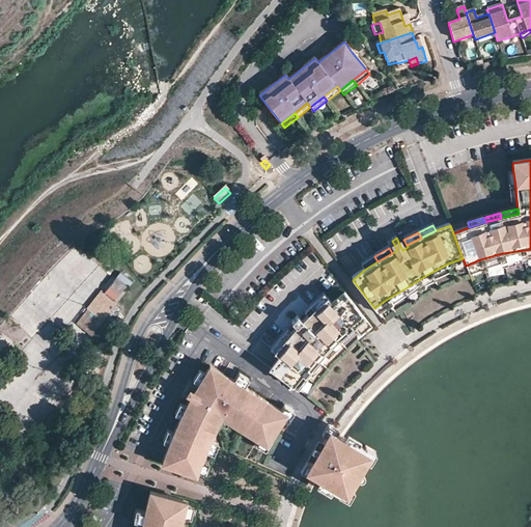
[(525,250),(502,253),(504,261),(526,258),(525,250)]
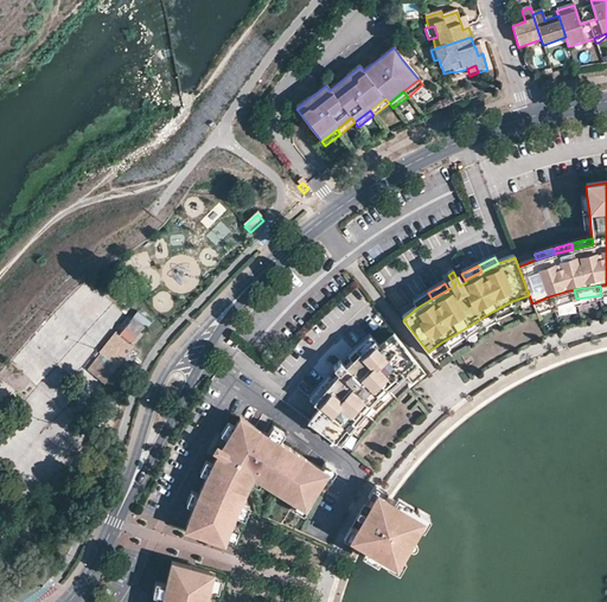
[(574,289),(549,296),(553,306),(576,299),(574,289)]
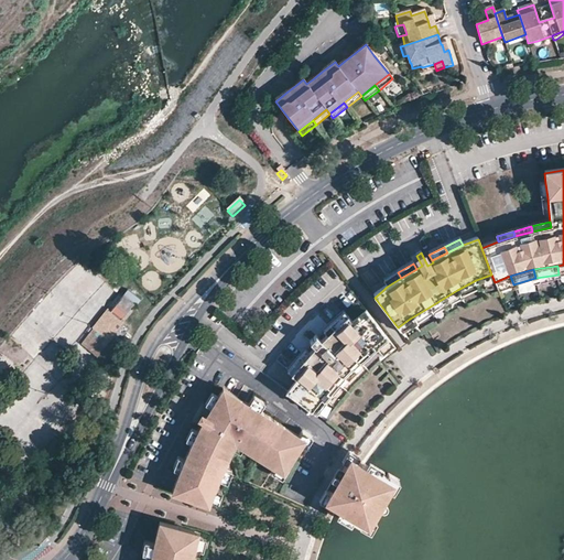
[(401,278),(398,272),(383,282),(387,287),(401,278)]
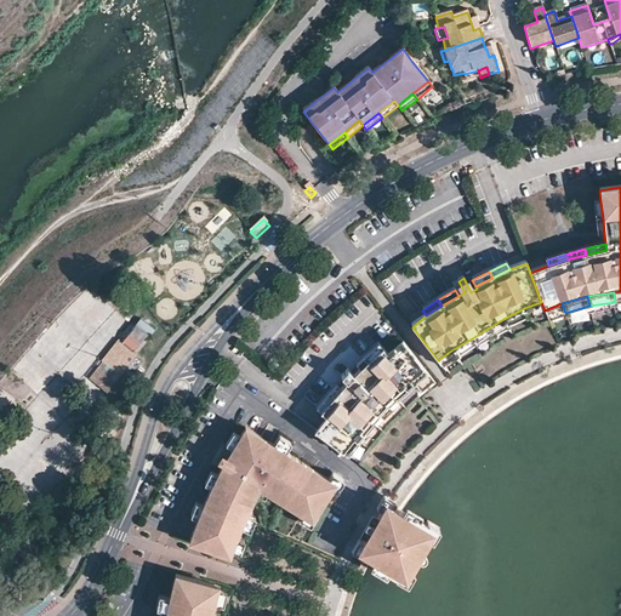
[(545,311),(541,302),(524,308),(529,317),(545,311)]
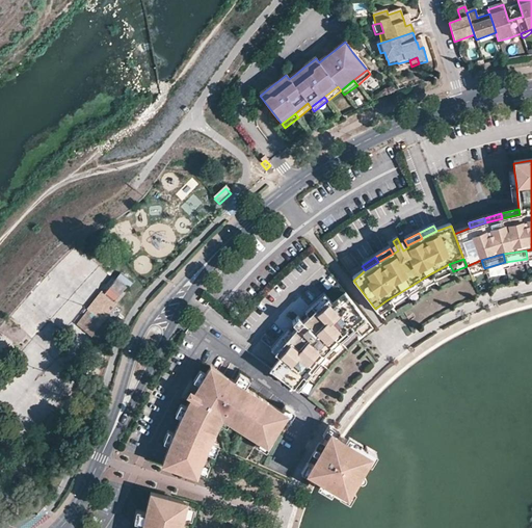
[(484,268),(481,260),(467,266),(470,274),(484,268)]
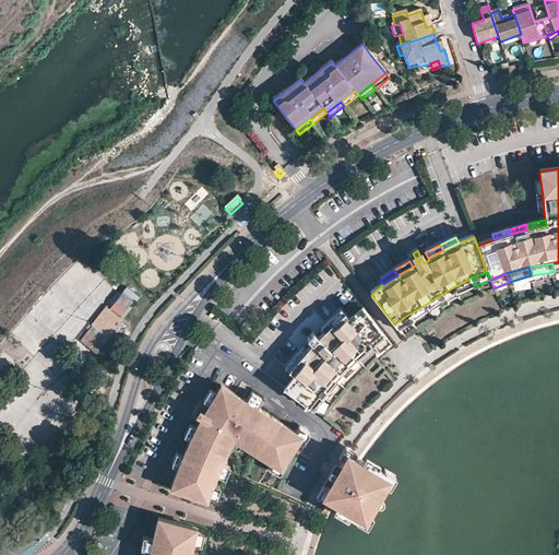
[(476,285),(472,278),(453,287),(456,295),(476,285)]
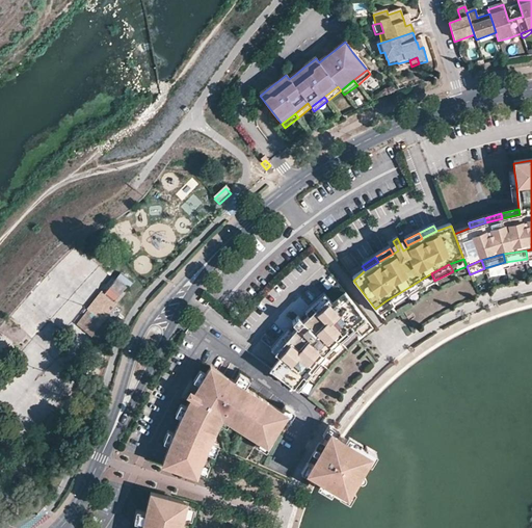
[(434,281),(431,273),(418,282),(421,288),(425,286),(425,287),(434,281)]
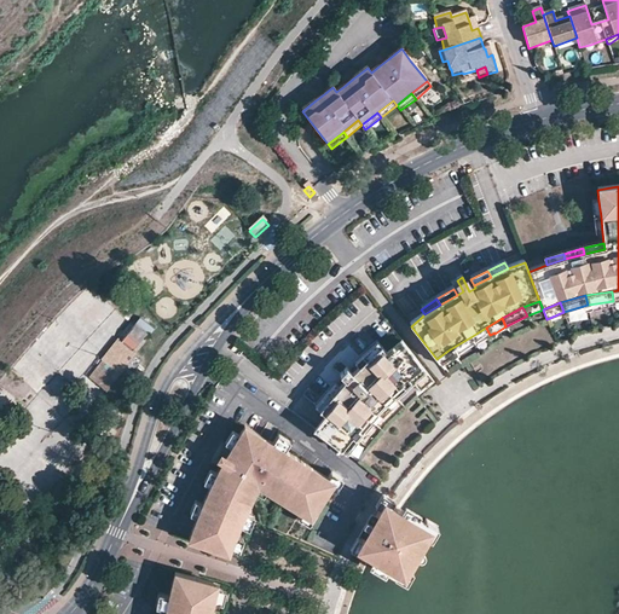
[(134,354),(148,336),(136,328),(122,345),(134,354)]
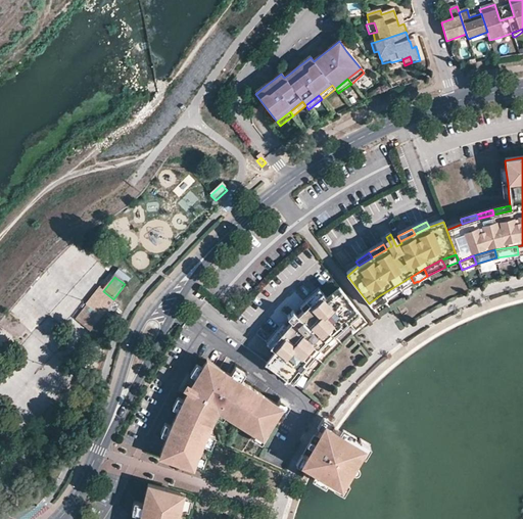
[(414,283),(411,277),(397,285),(401,291),(412,285),(411,285),(414,283)]
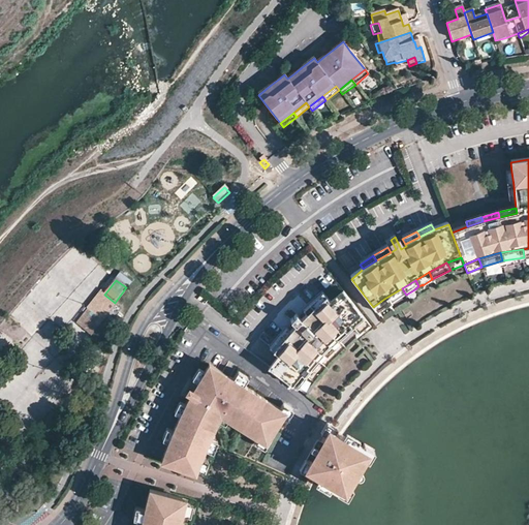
[(406,295),(402,288),(384,299),(389,305),(389,306),(406,295)]
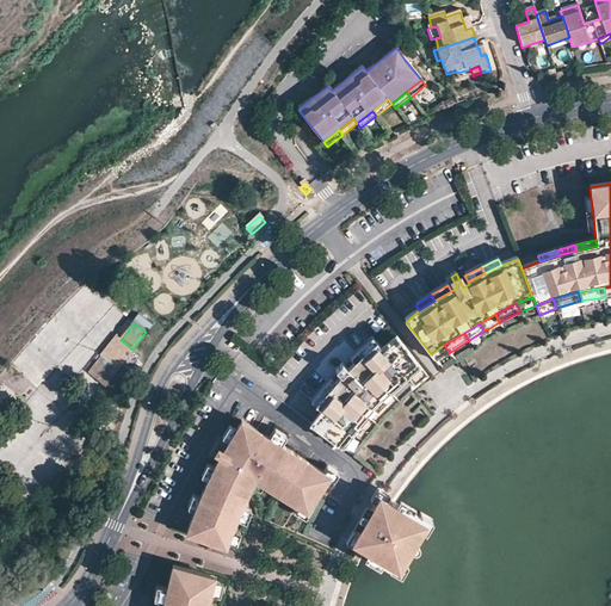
[(418,365),(397,339),(382,351),(376,344),(362,357),(355,364),(353,365),(356,369),(357,371),(357,373),(355,376),(345,368),(343,365),(335,372),(339,375),(347,383),(345,387),(341,387),(339,385),(335,383),(334,384),(328,391),(315,407),(322,413),(326,415),(315,430),(339,446),(349,433),(353,437),(359,430),(355,426),(363,416),(370,407),(374,410),(382,401),(380,399),(387,391),(397,382),(401,387),(407,379),(405,376),(418,365)]
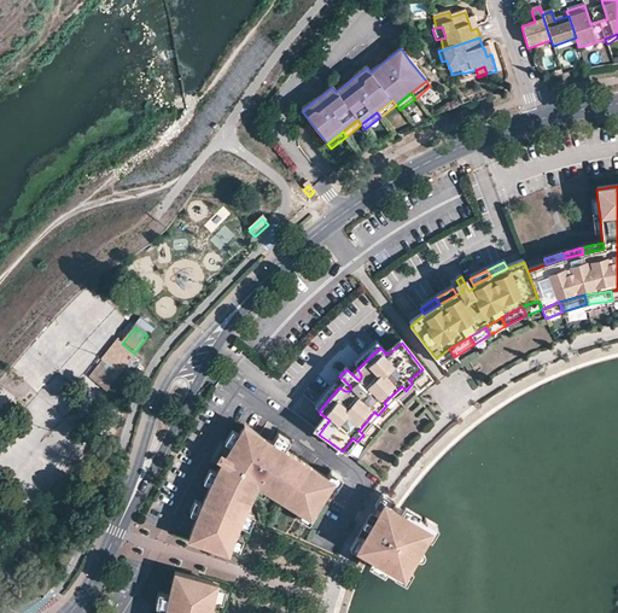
[(380,348),(377,343),(361,357),(366,361),(380,348)]
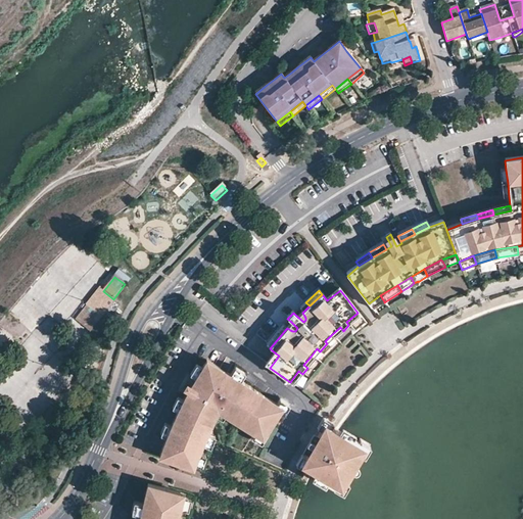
[(384,301),(380,295),(369,303),(373,310),(384,302),(384,301)]
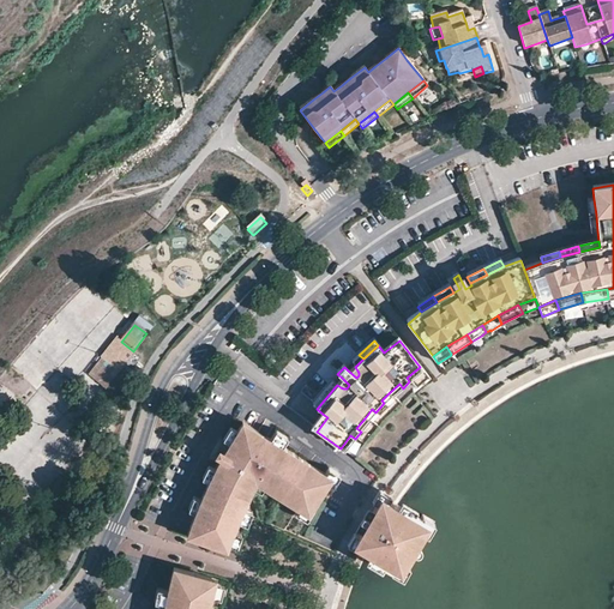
[(363,359),(359,355),(351,362),(353,363),(356,366),(363,359)]
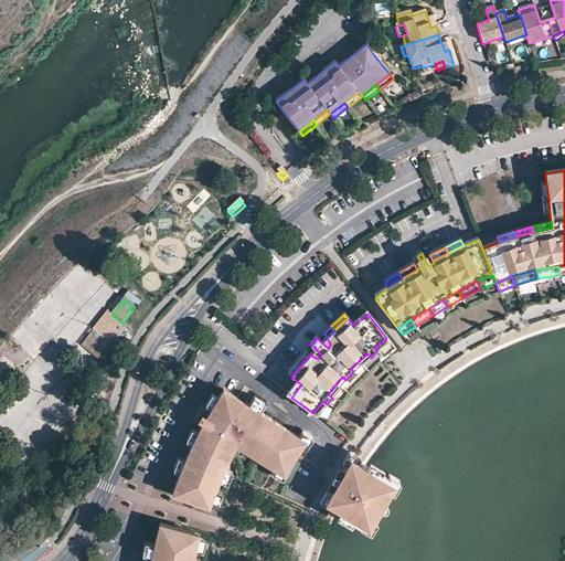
[(329,341),(327,338),(328,337),(324,335),(319,340),(328,348),(330,346),(330,343),(329,341)]
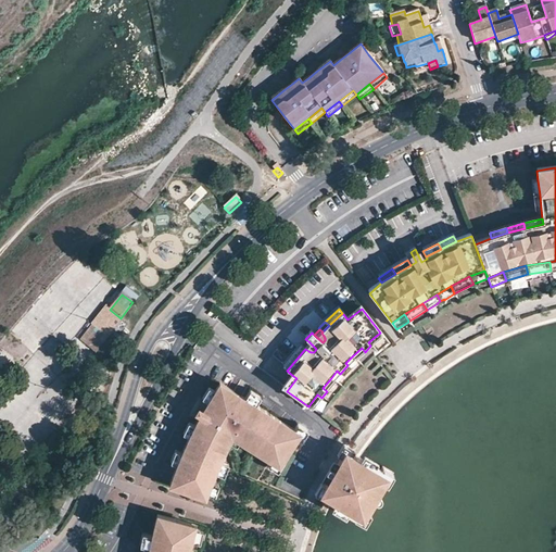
[(383,337),(380,333),(368,342),(370,346),(371,347),(383,337)]
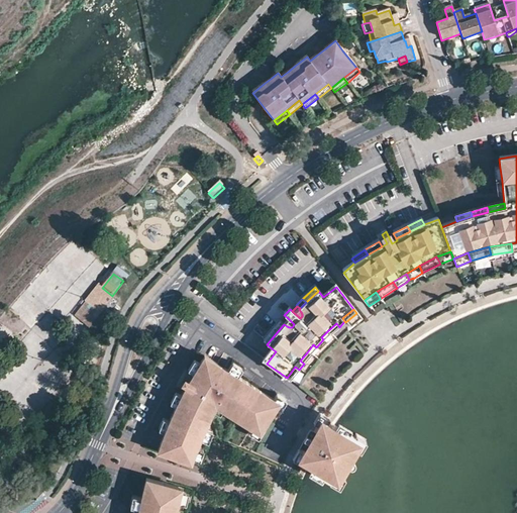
[(294,324),(287,317),(281,323),(283,325),(284,324),(287,326),(289,327),(292,327),(294,324)]
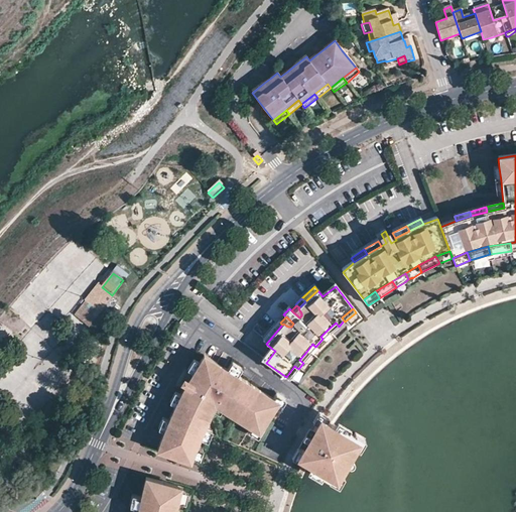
[(280,323),(279,322),(273,328),(277,331),(282,325),(280,323)]
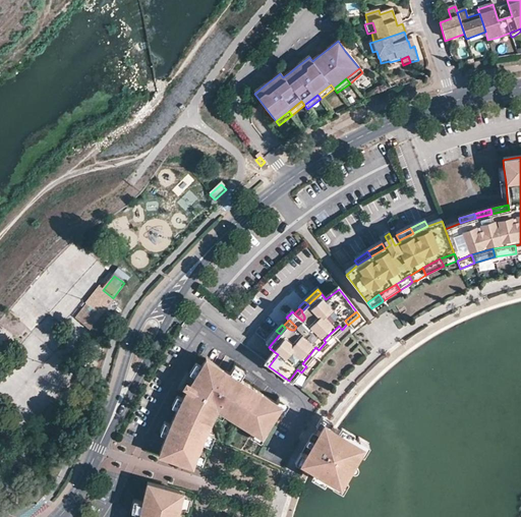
[(342,330),(339,326),(330,334),(334,338),(343,330),(342,330)]
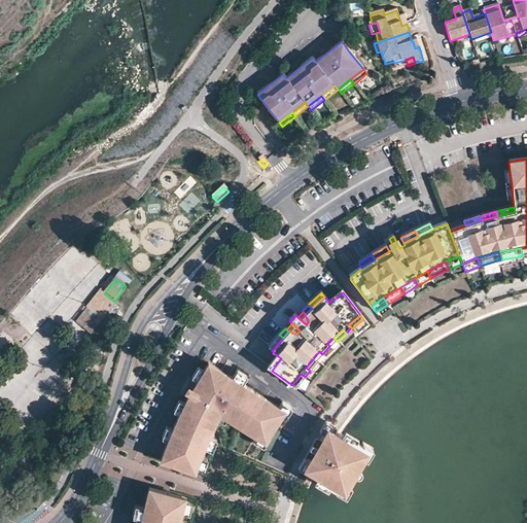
[(283,338),(279,335),(269,348),(272,351),(283,338)]
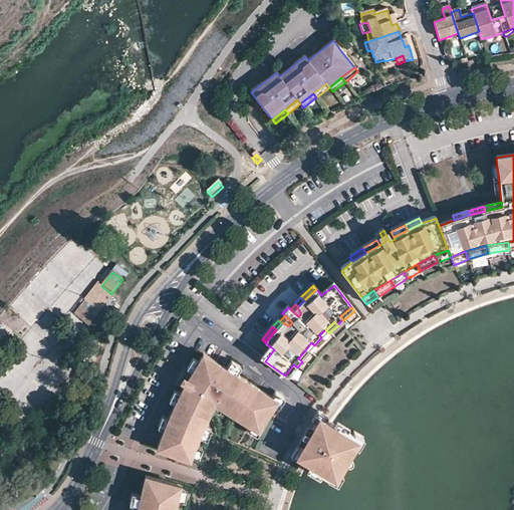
[(329,333),(325,329),(319,335),(321,337),(323,339),(329,333)]
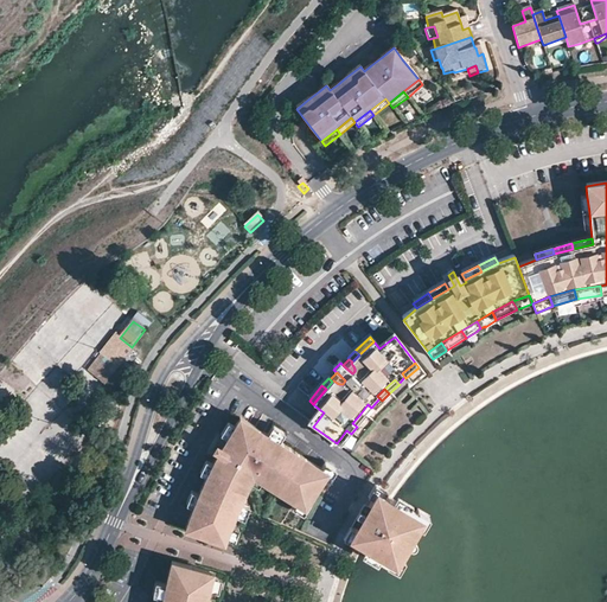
[(371,408),(368,404),(360,414),(365,417),(372,410),(371,408)]
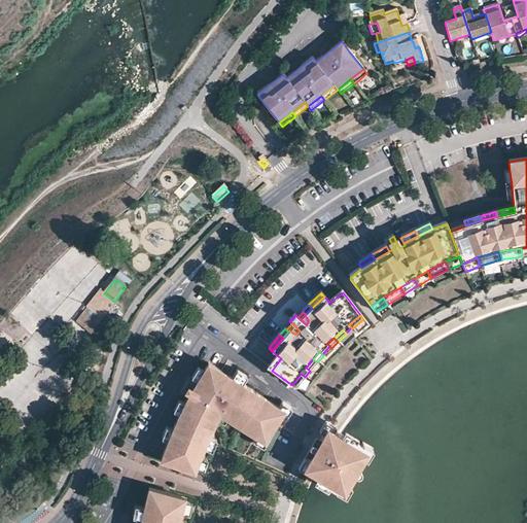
[(281,358),(278,356),(269,369),(272,371),(281,358)]
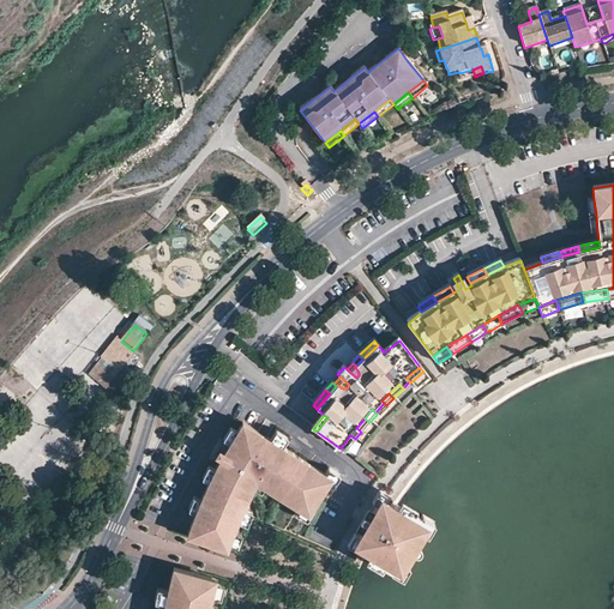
[(369,422),(365,418),(356,428),(361,432),(361,433),(369,422)]
